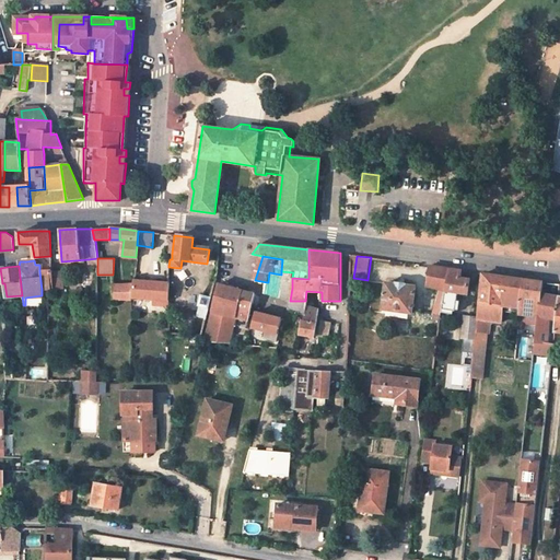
[(441,314),(442,310),(444,291),(446,291),(450,268),(430,266),(427,287),(434,288),(434,293),(436,294),(434,313),(441,314)]
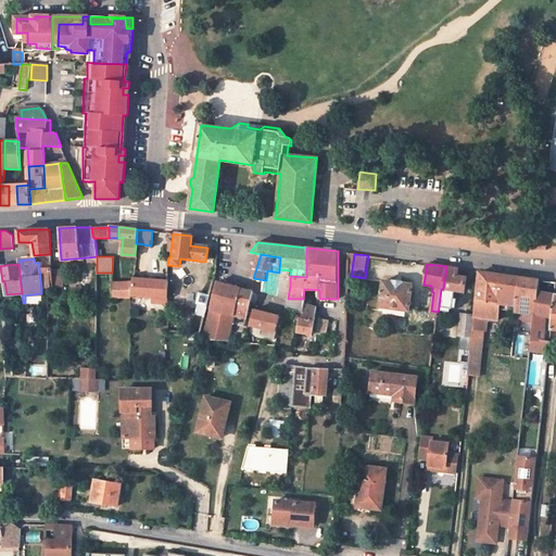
[(441,289),(439,307),(453,310),(456,291),(465,292),(467,277),(462,276),(463,268),(446,266),(443,289),(441,289)]
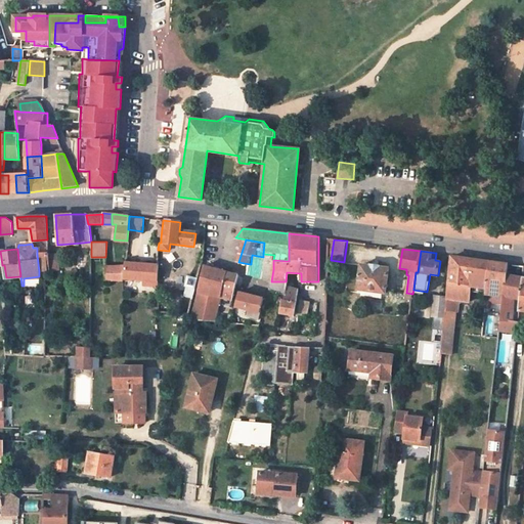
[(48,270),(57,270),(56,253),(48,254),(48,270)]
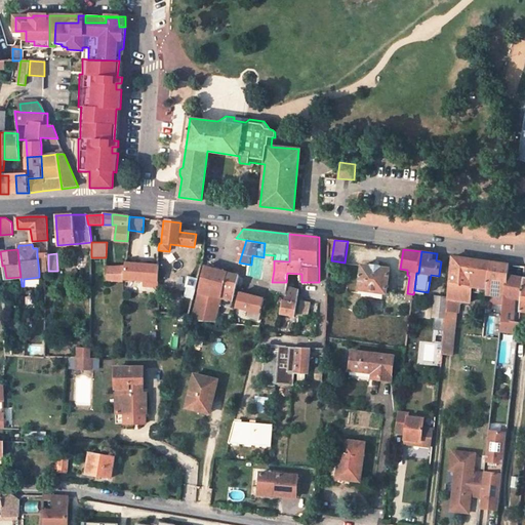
[(48,271),(48,254),(37,254),(39,272),(43,272),(48,271)]
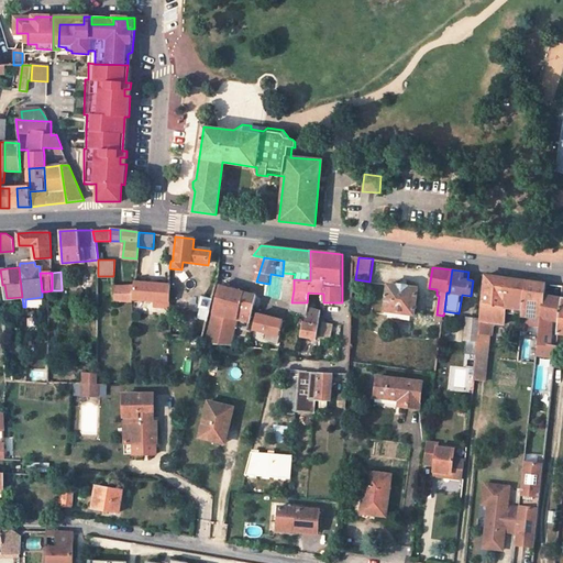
[(295,274),(283,273),(283,276),(280,286),(294,288),(294,279),(295,274)]
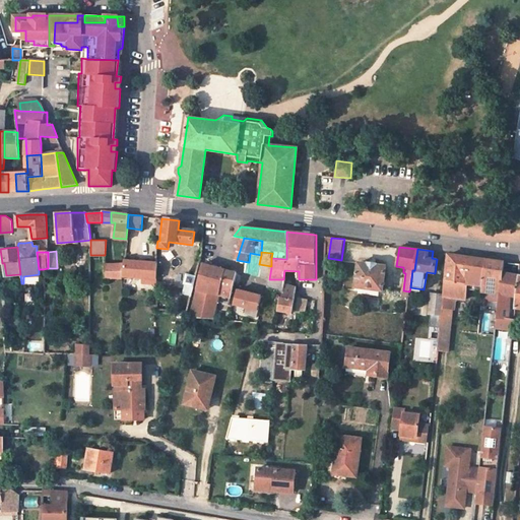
[(247,268),(248,272),(259,276),(259,264),(261,255),(250,253),(249,262),(248,262),(247,268)]
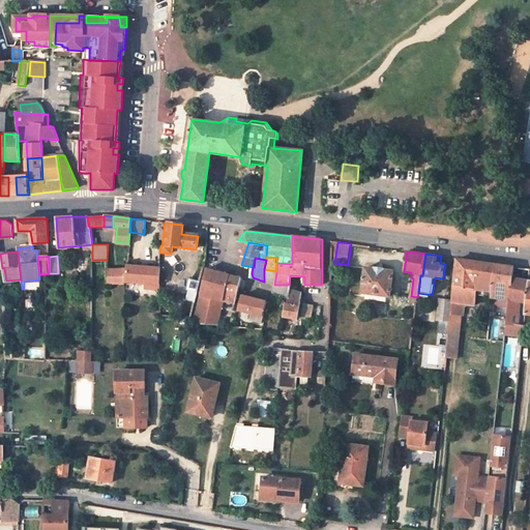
[(457,258),(454,284),(477,288),(476,295),(492,297),(496,264),(477,261),(457,258)]
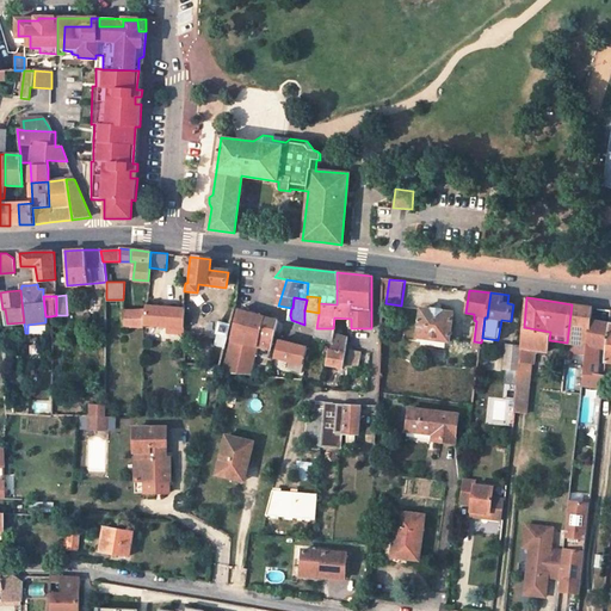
[(581,306),(572,304),(567,343),(587,345),(591,321),(593,307),(581,306)]
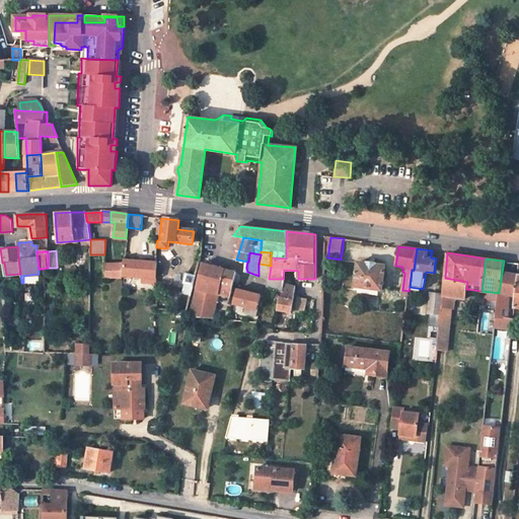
[(124,263),(123,273),(135,274),(140,275),(148,275),(155,275),(155,263),(144,263),(124,260),(124,263)]
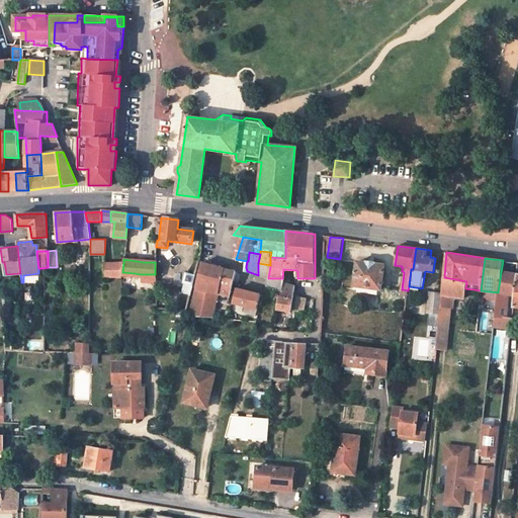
[(122,272),(123,262),(104,263),(103,276),(121,278),(122,272)]
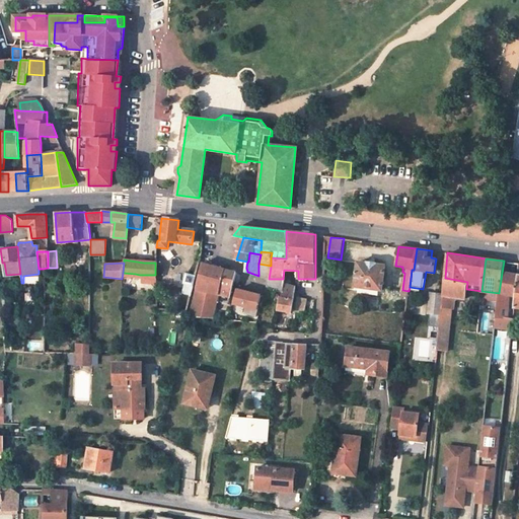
[(384,266),(359,263),(356,286),(381,290),(384,266)]
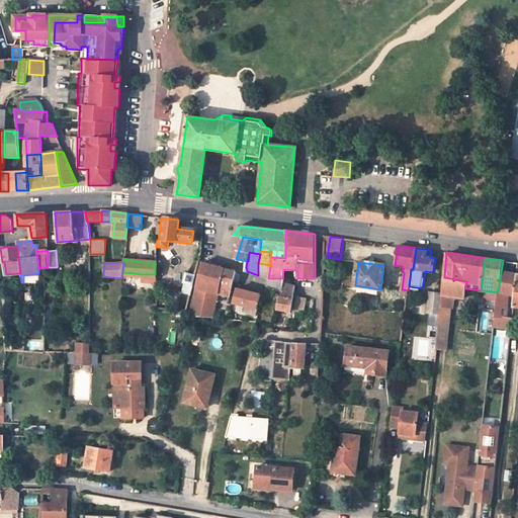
[(212,319),(219,293),(225,269),(213,266),(202,263),(189,317),(212,319)]
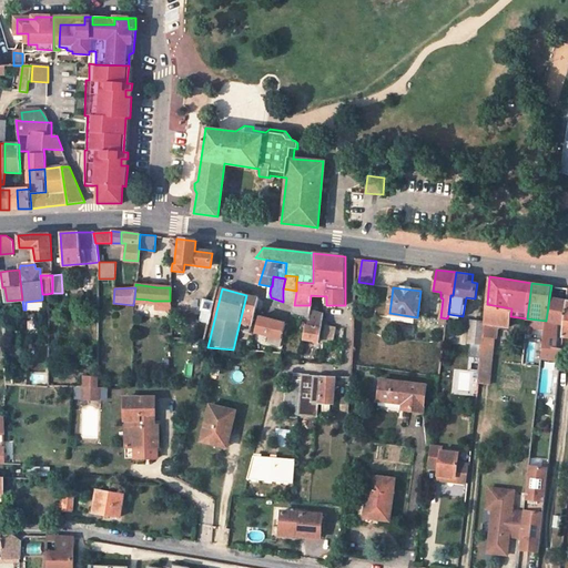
[(296,292),(296,291),(283,288),(283,302),(294,305),(295,298),(296,292)]
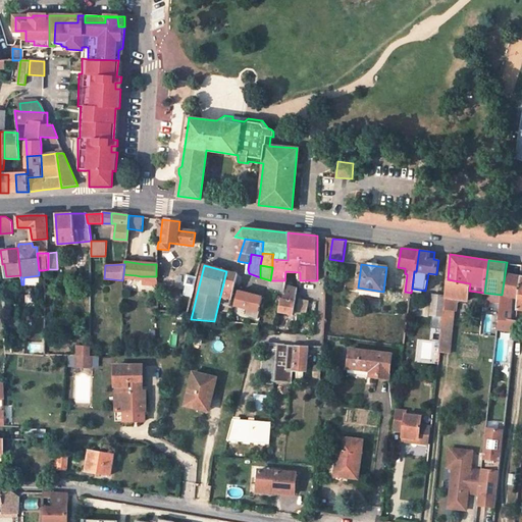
[(231,299),(238,274),(233,273),(226,271),(220,296),(231,299)]
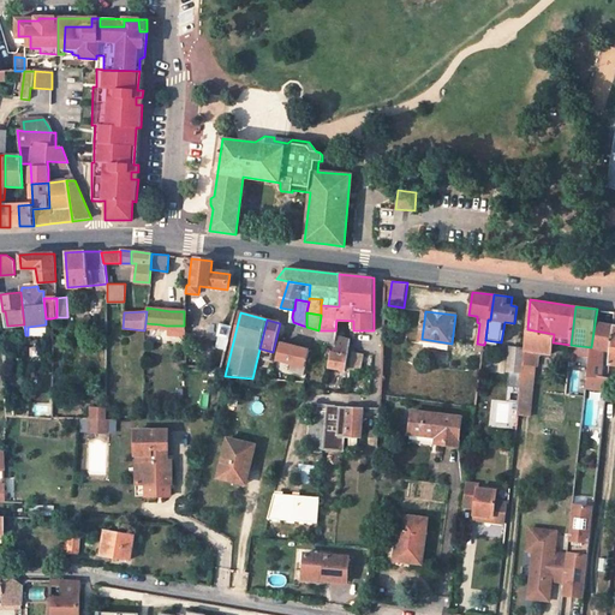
[(586,387),(603,389),(607,389),(608,377),(603,377),(605,351),(610,351),(614,326),(595,323),(591,347),(586,387)]
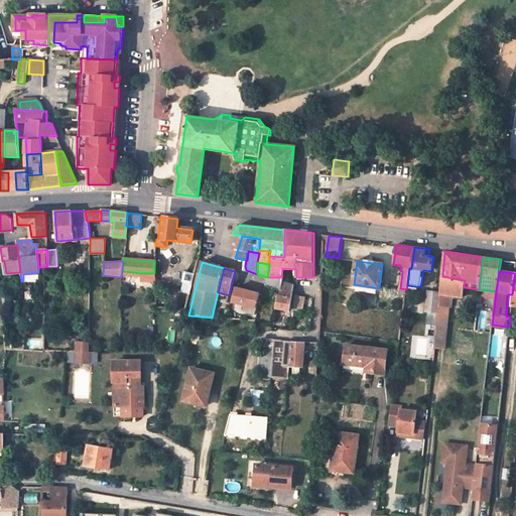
[(39,279),(38,272),(23,274),(23,281),(39,279)]
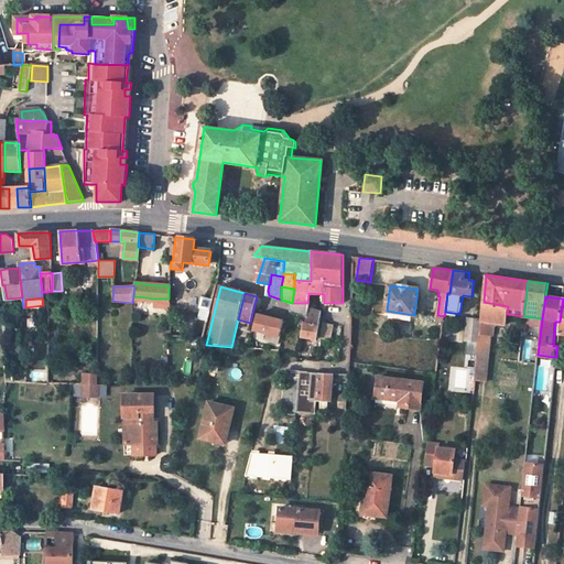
[(210,310),(213,301),(203,299),(201,307),(210,310)]
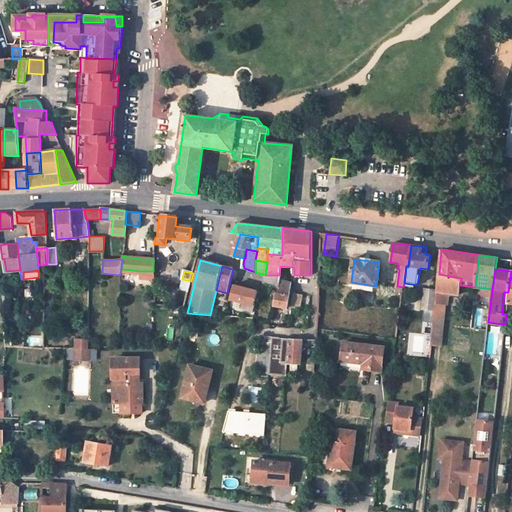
[(447,293),(460,294),(460,285),(461,278),(439,274),(438,274),(436,288),(435,304),(446,305),(447,293)]
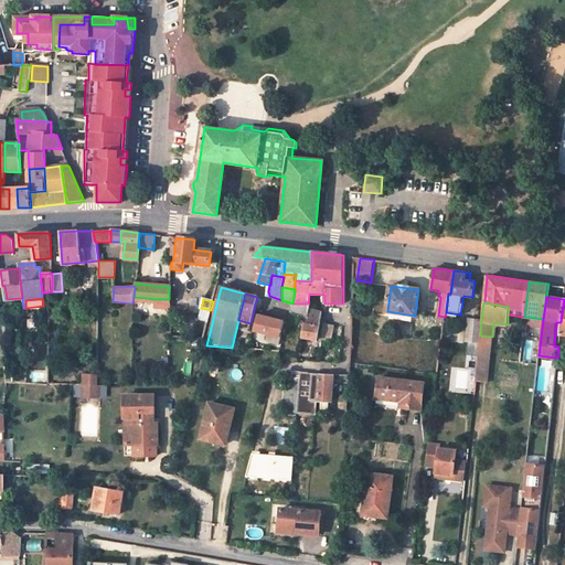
[(309,304),(308,304),(292,304),(290,312),(308,313),(308,311),(309,304)]
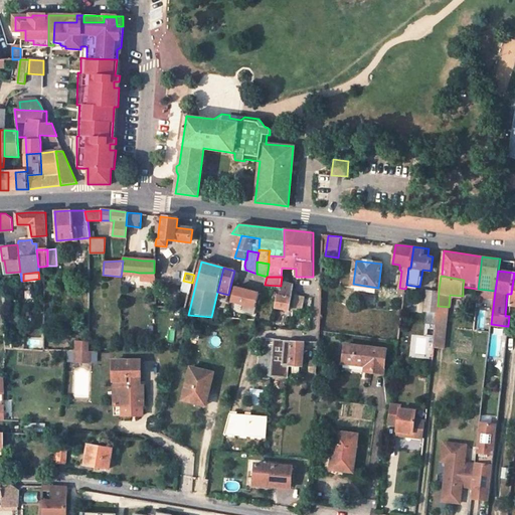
[(291,295),(293,285),(281,284),(281,286),(280,289),(279,294),(278,294),(275,308),(289,310),(291,295)]
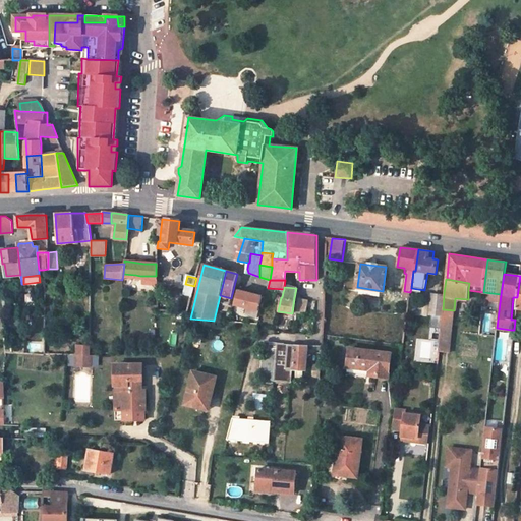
[(256,316),(263,296),(238,290),(234,305),(247,308),(245,314),(256,316)]
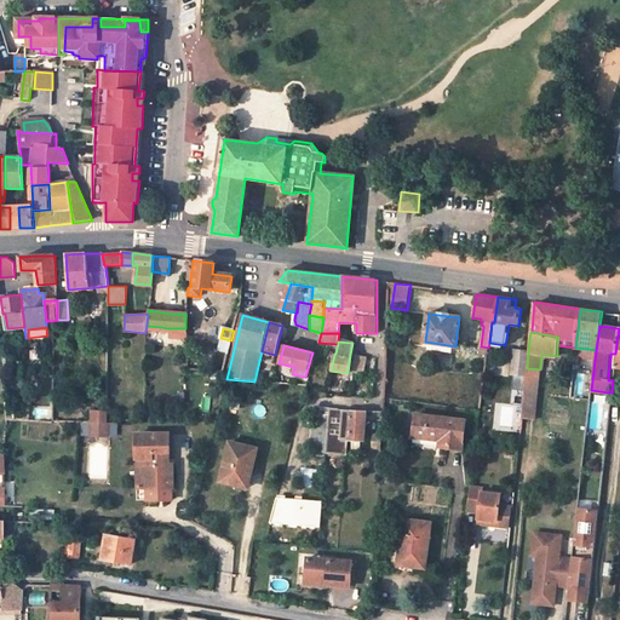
[(515,348),(512,369),(527,371),(527,368),(528,349),(515,348)]
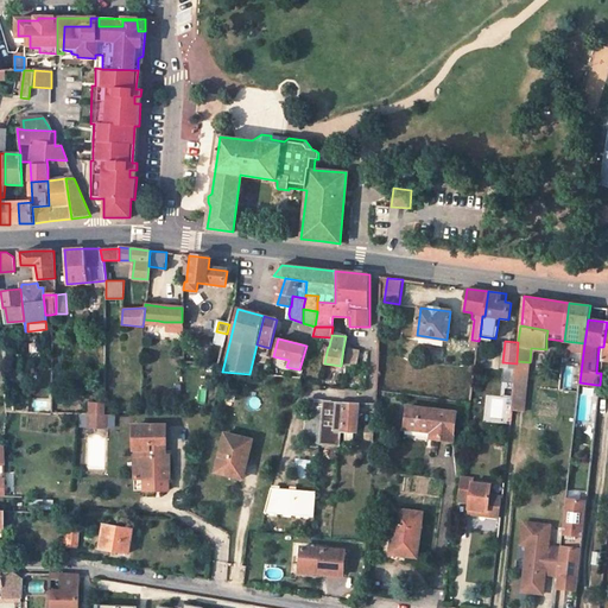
[(349,349),(347,365),(356,366),(359,350),(349,349)]
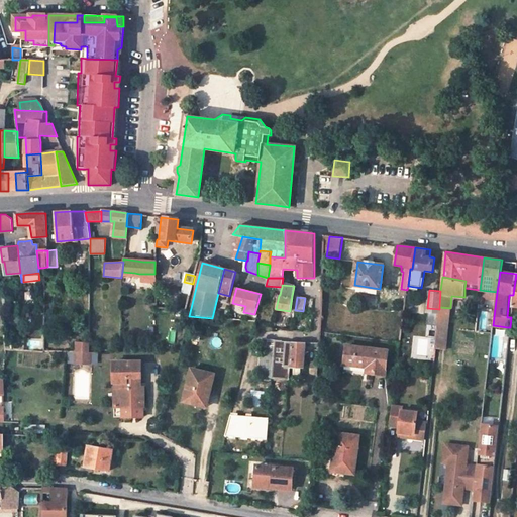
[(438,317),(449,319),(450,308),(439,307),(439,309),(438,317)]
